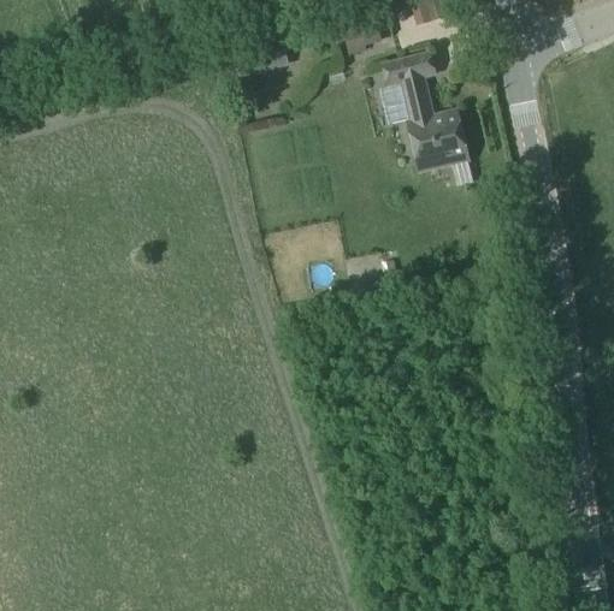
[(366,45),(383,40),(379,24),(347,33),(353,53),(367,49),(366,45)]
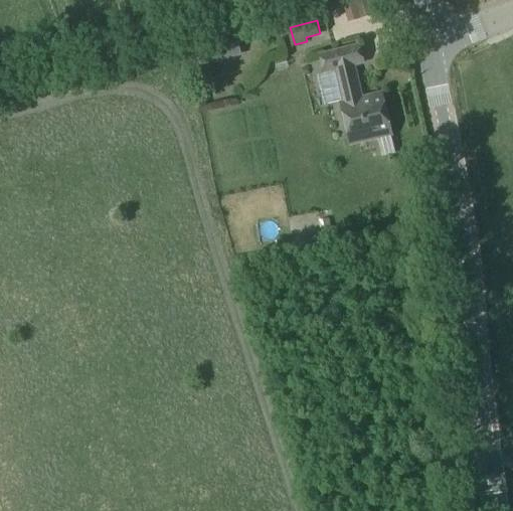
[(242,30),(192,41),(200,77),(231,70),(228,55),(247,50),(242,30)]
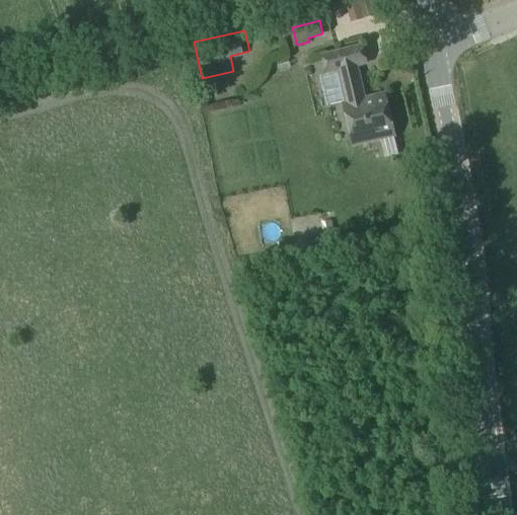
[(364,45),(326,54),(330,70),(341,68),(350,103),(347,103),(354,132),(357,144),(396,134),(387,100),(370,104),(359,64),(369,61),(364,45)]
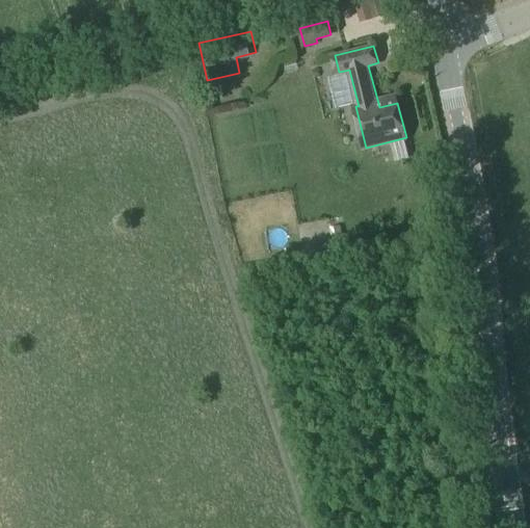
[(335,107),(336,112),(343,110),(350,141),(360,139),(351,103),(335,107)]
